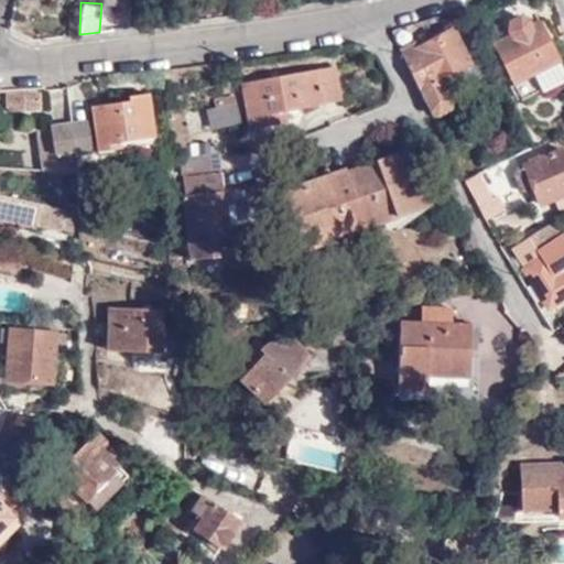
[(540,91),(563,79),(563,74),(538,24),(531,28),(523,21),(513,21),(509,30),(509,39),(492,47),(512,85),(532,77),(540,91)]
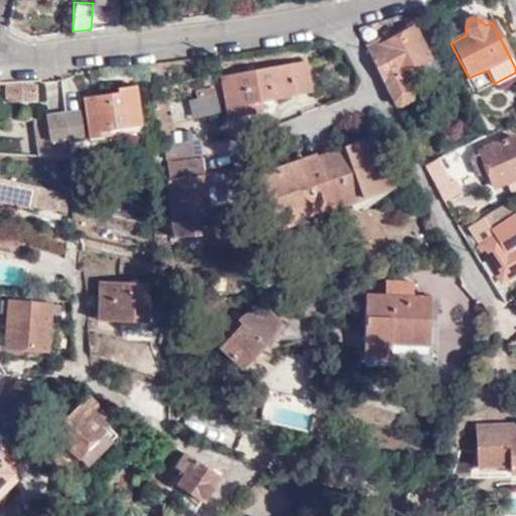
[(382,44),(369,51),(382,78),(393,103),(416,92),(412,84),(444,67),(438,53),(431,57),(415,28),(400,35),(398,32),(380,40),(382,44)]
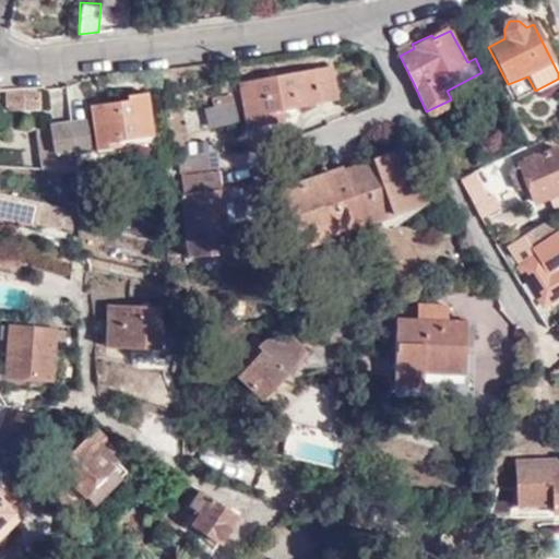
[(336,99),(331,69),(240,85),(248,128),(292,119),(292,109),(336,99)]
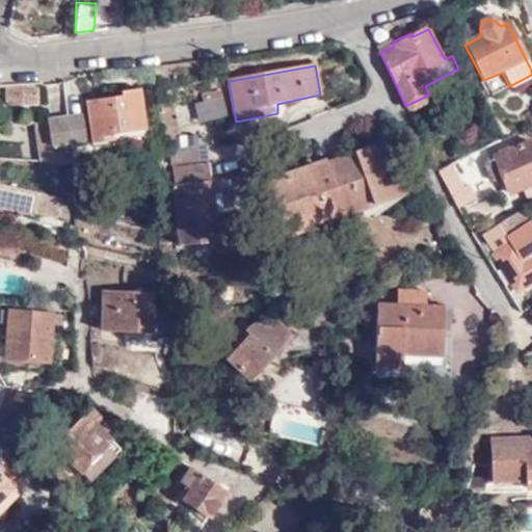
[(40,107),(41,86),(12,85),(10,106),(40,107)]
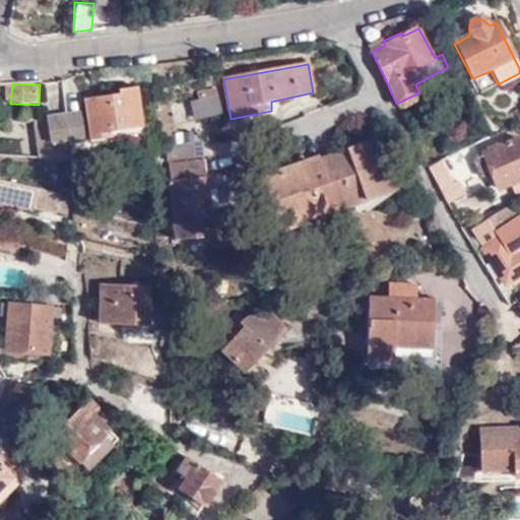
[(65,108),(63,83),(44,85),(47,110),(65,108)]
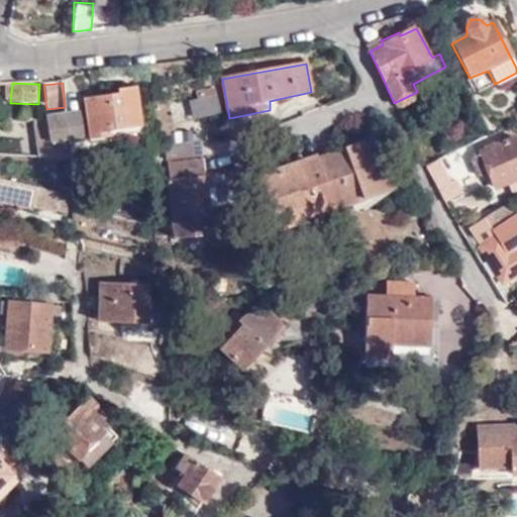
[(140,125),(134,86),(118,88),(119,92),(84,97),(89,136),(109,134),(109,129),(140,125)]
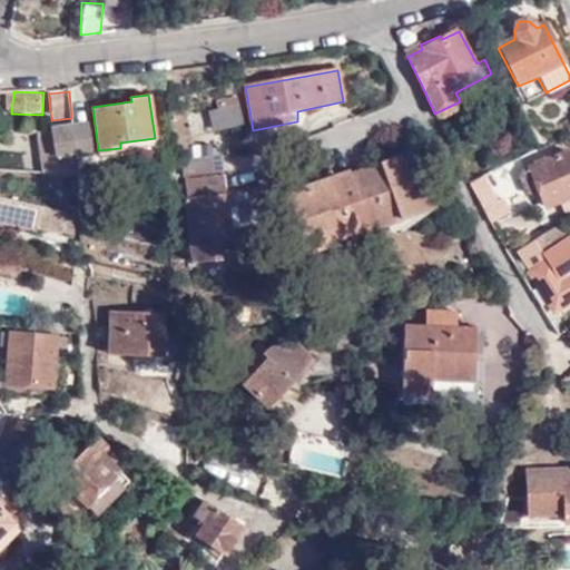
[(205,107),(207,131),(238,129),(236,104),(205,107)]
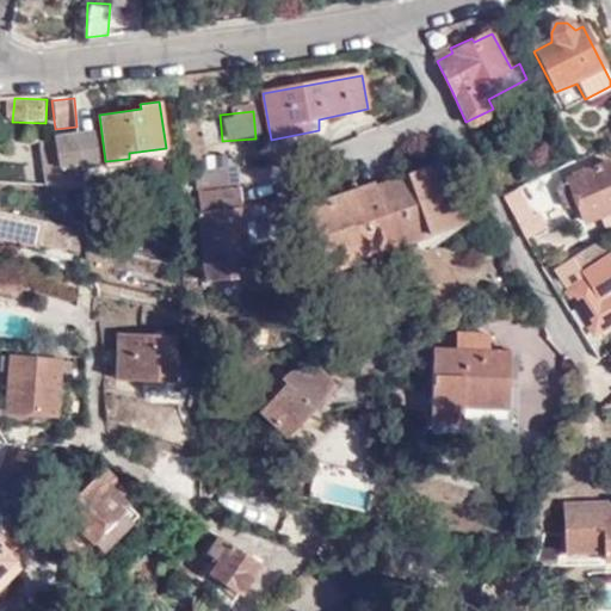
[(97,135),(78,139),(81,171),(102,167),(97,135)]
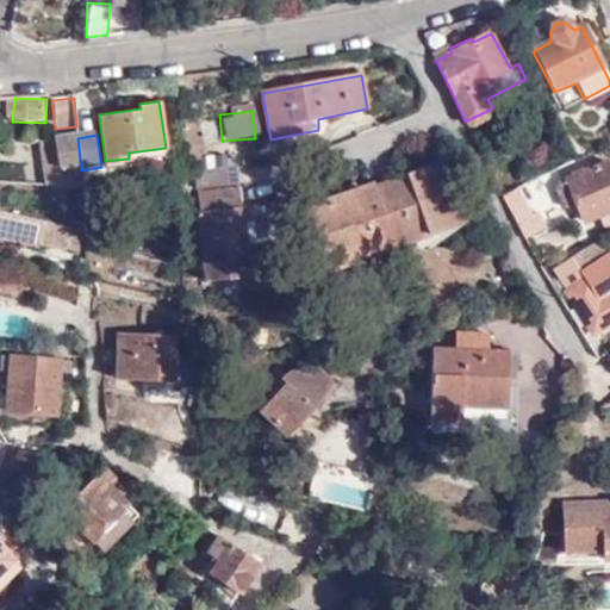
[(57,139),(57,142),(60,170),(78,169),(74,138),(57,139)]
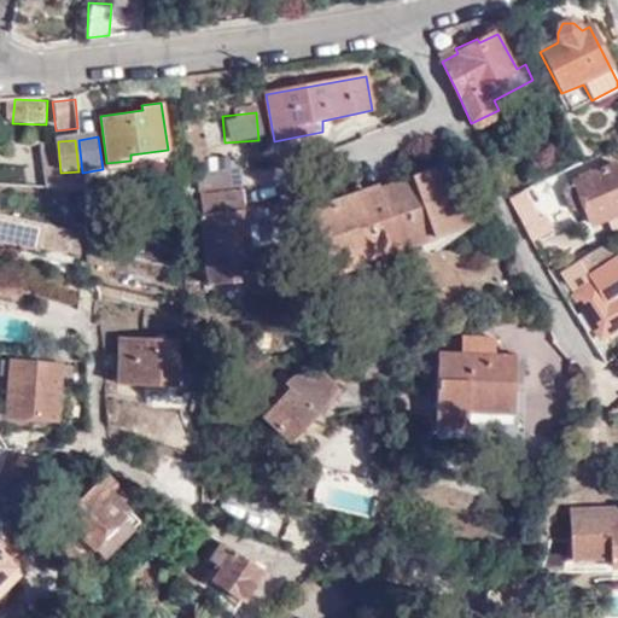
[(48,191),(82,196),(79,172),(60,173),(58,144),(42,146),(48,191)]
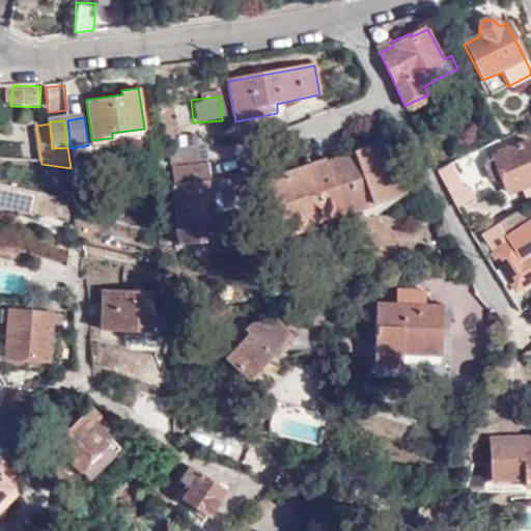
[(179,134),(180,146),(186,146),(198,145),(196,133),(179,134)]
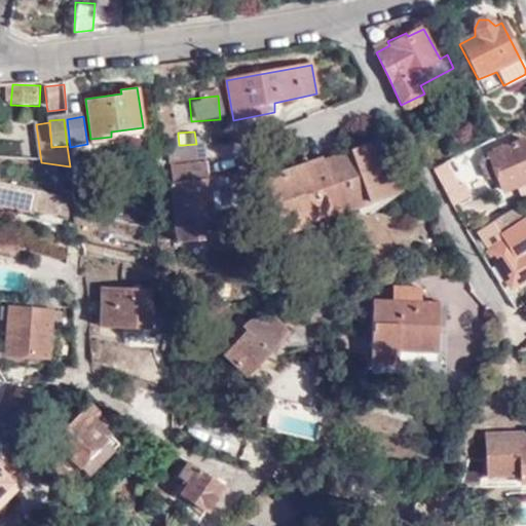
[(522,198),(525,196),(525,140),(522,140),(489,153),(494,162),(486,166),(491,177),(497,175),(503,189),(515,184),(522,198)]
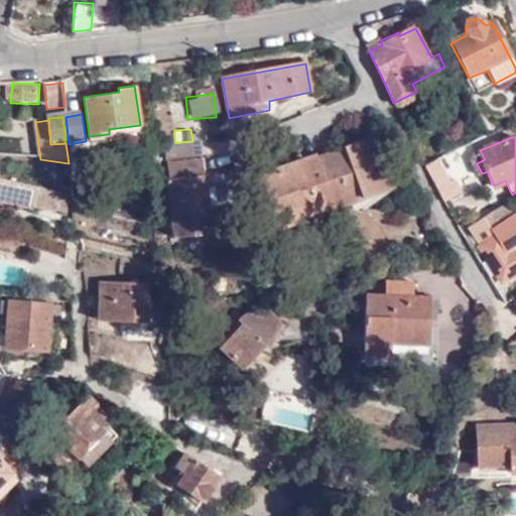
[(165,143),(167,158),(202,154),(200,140),(192,141),(180,142),(175,142),(165,143)]
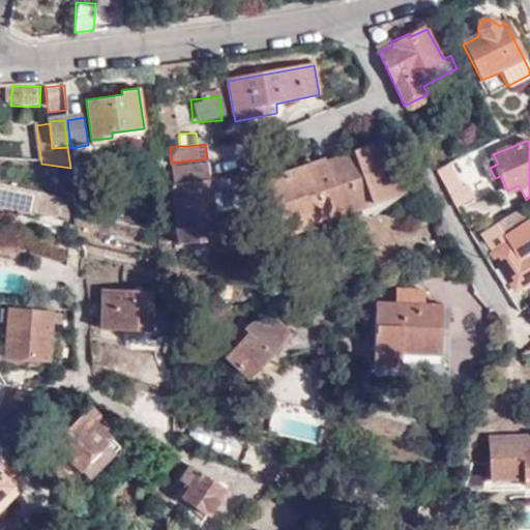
[(395,186),(380,144),(324,164),(322,159),(267,180),(283,225),(299,218),(302,227),(342,212),(344,215),(383,201),(381,192),(395,186)]
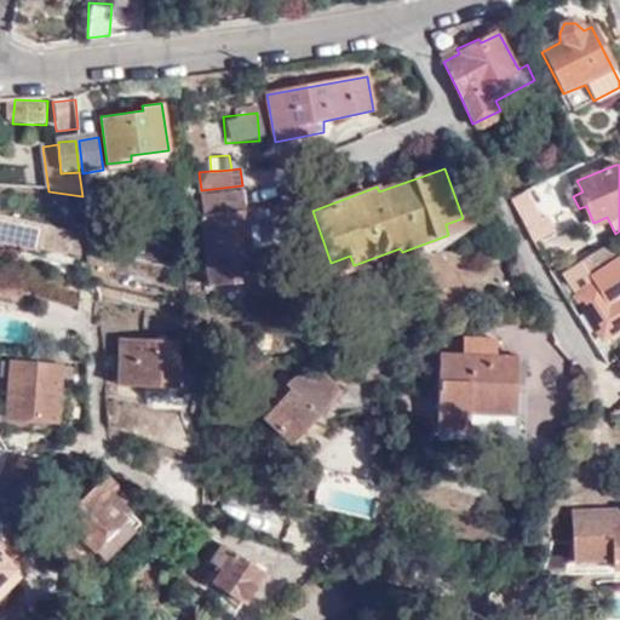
[(201,195),(204,217),(204,219),(207,254),(210,286),(253,281),(250,248),(244,190),(201,195)]
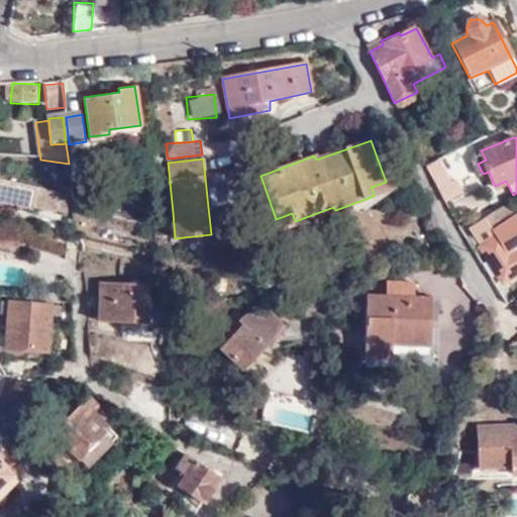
[(429,176),(441,198),(453,191),(441,169),(429,176)]
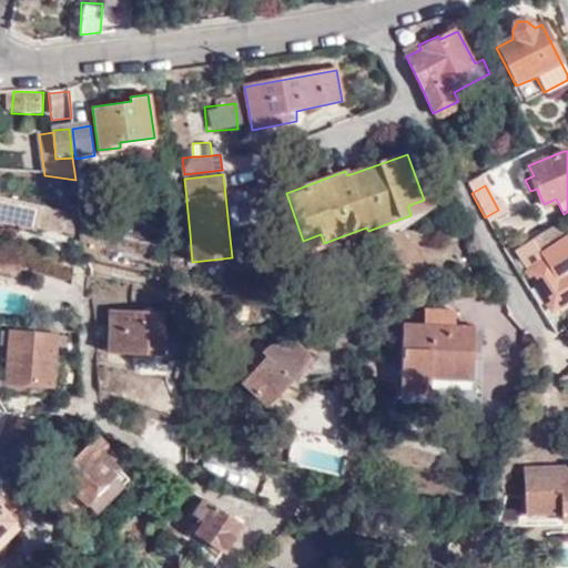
[(72,233),(72,214),(64,214),(64,210),(0,198),(0,222),(34,230),(34,227),(60,232),(60,231),(72,233)]
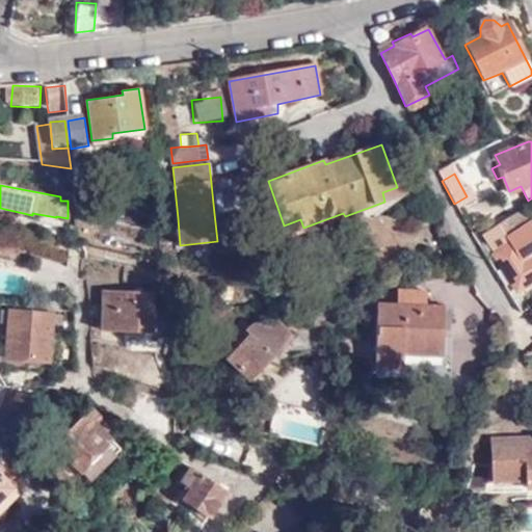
[(498,276),(502,285),(508,281),(514,290),(531,278),(531,228),(522,213),(499,229),(507,242),(512,247),(495,259),(502,271),(498,276)]
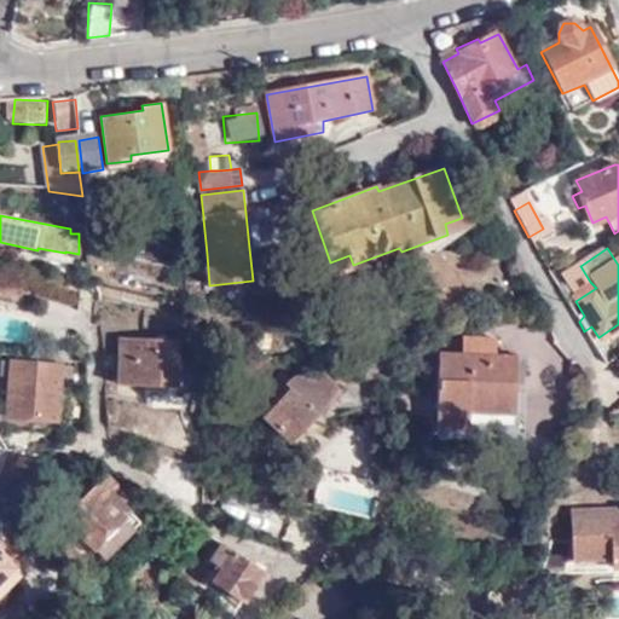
[(571,294),(576,301),(596,288),(590,282),(571,294)]
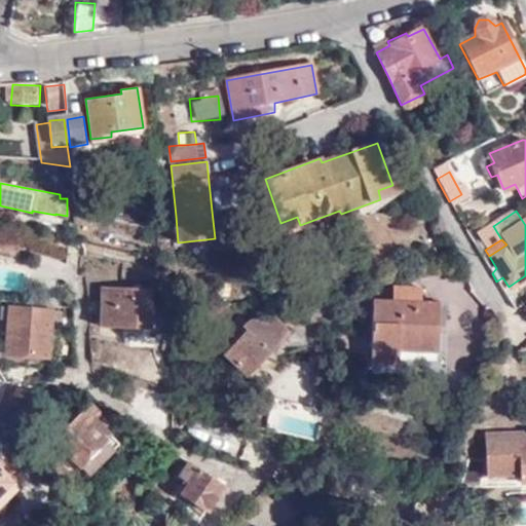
[(98,326),(121,326),(149,326),(150,311),(150,287),(98,287),(98,326)]
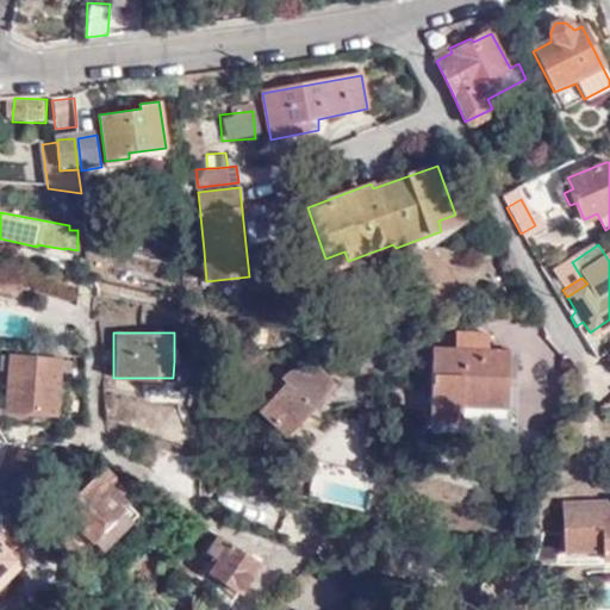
[(508,408),(510,352),(431,349),(430,423),(460,425),(461,406),(508,408)]
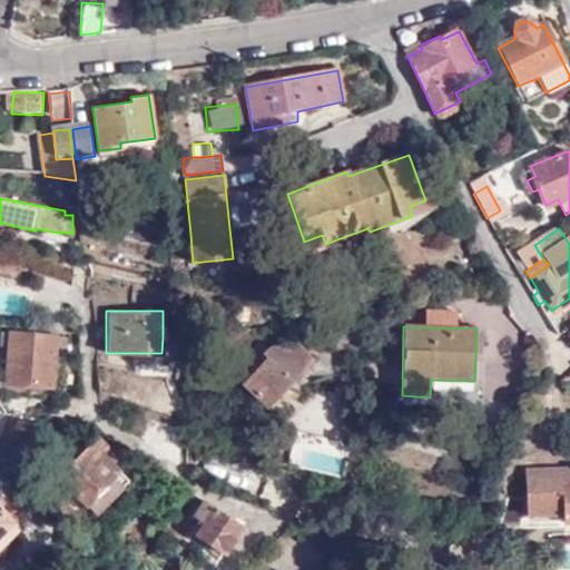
[(59,342),(59,333),(0,331),(0,344),(3,345),(3,382),(48,382),(48,343),(59,342)]
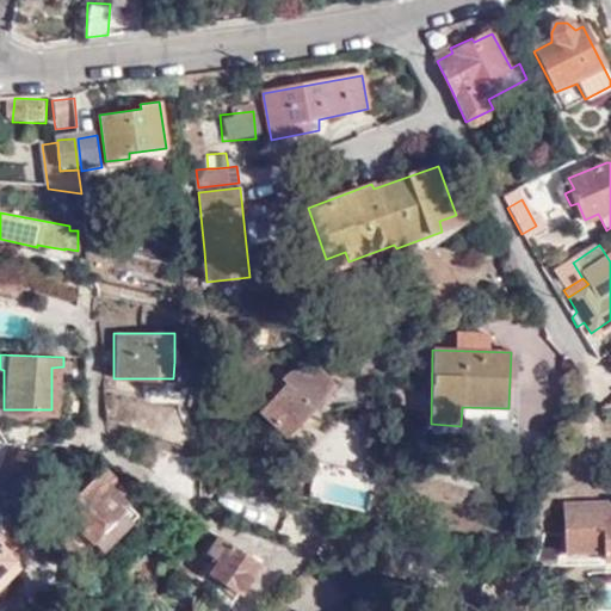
[(264,359),(255,356),(248,369),(255,372),(264,359)]
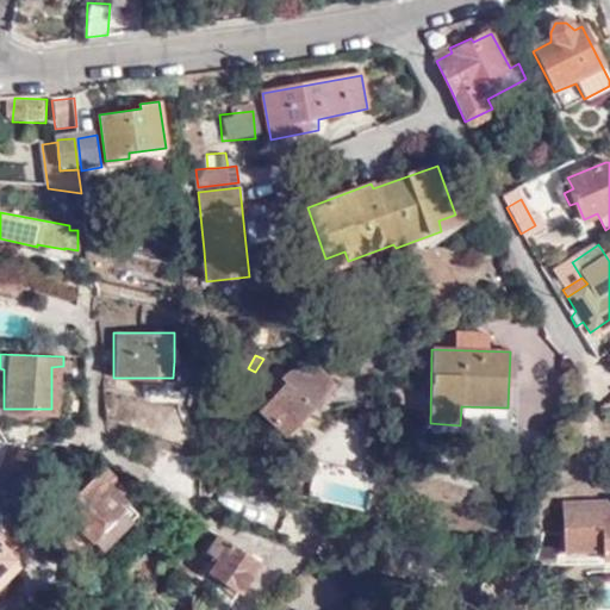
[(173,378),(141,378),(142,385),(180,385),(180,361),(174,361),(173,378)]
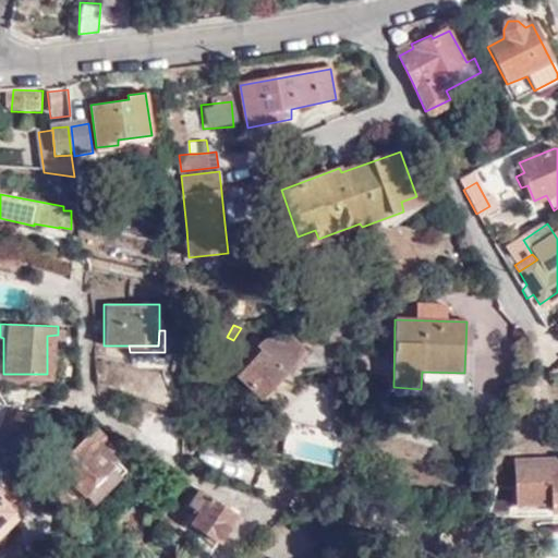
[(262,402),(304,358),(289,342),(263,350),(252,339),(227,364),(239,376),(237,378),(262,402)]
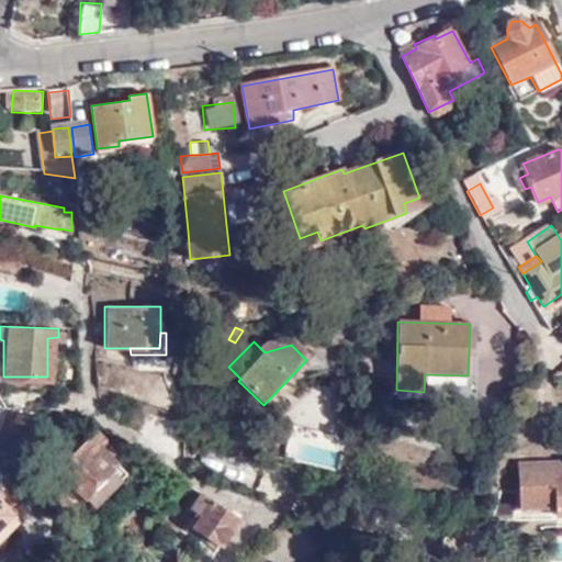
[(122,377),(120,391),(145,393),(146,379),(122,377)]
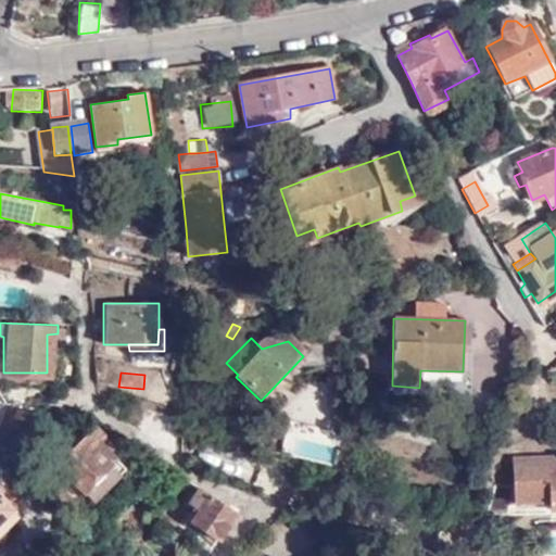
[(115,445),(95,425),(55,463),(90,498),(124,467),(110,453),(115,445)]
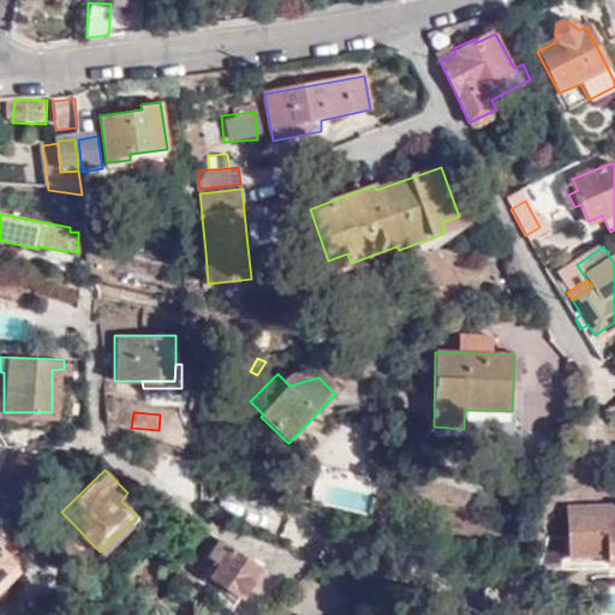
[(562,566),(573,532),(550,531),(538,566),(562,566)]
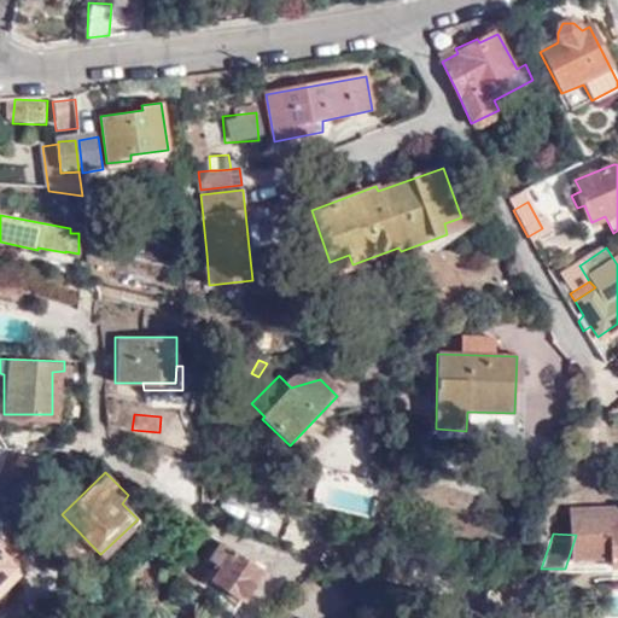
[(240,601),(262,570),(220,541),(208,560),(219,569),(210,581),(240,601)]
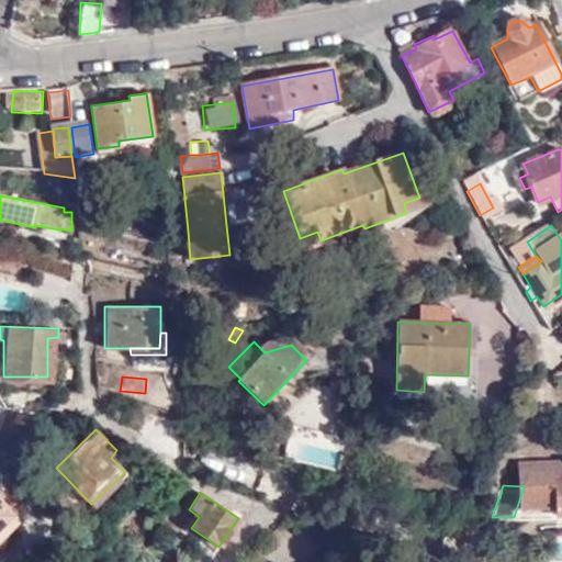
[(0,530),(11,519),(0,507),(0,530)]
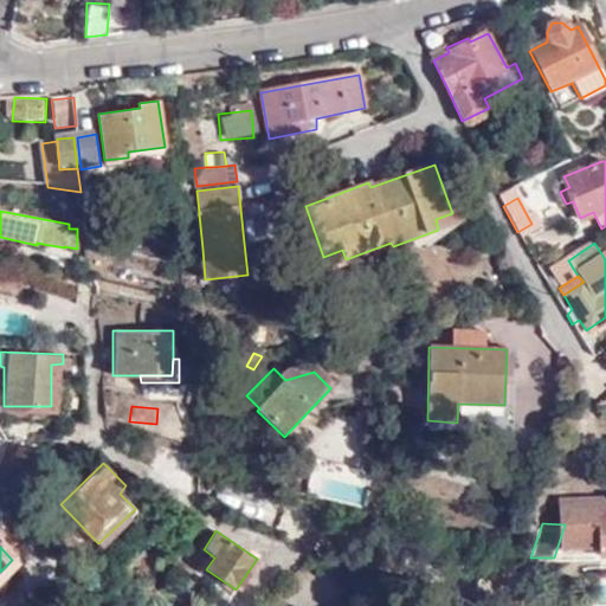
[(12,560),(0,572),(0,587),(19,567),(12,560)]
